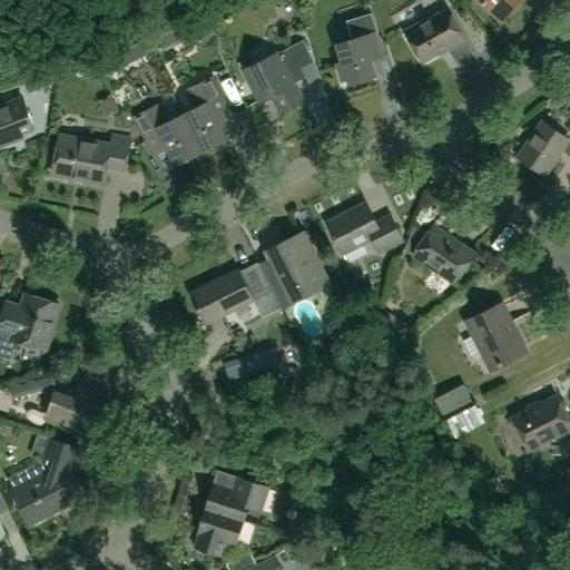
[(477,0),(503,21),(520,0),(477,0)]
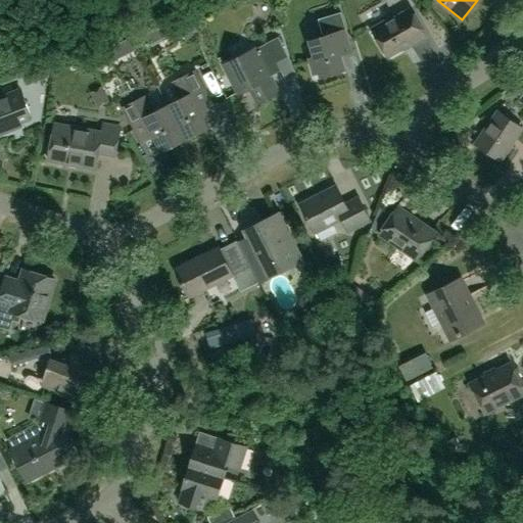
[(390,17),(371,29),(387,57),(410,44),(411,46),(426,37),(409,9),(390,19),(390,17)]
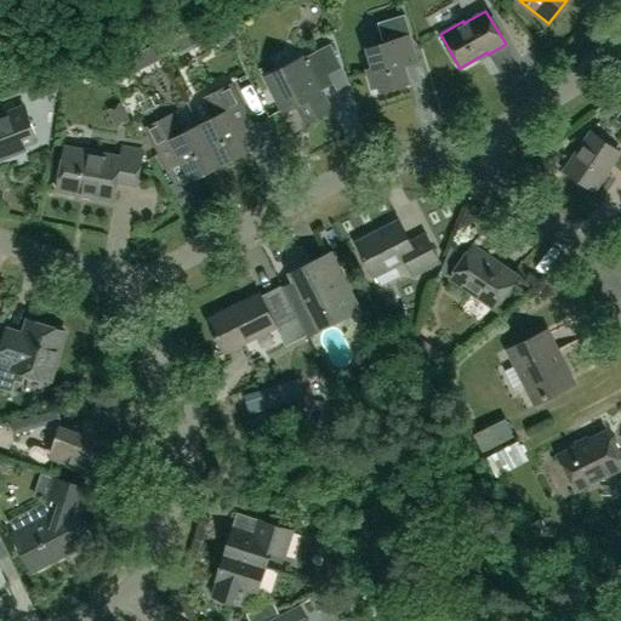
[(366,47),(372,89),(379,86),(380,92),(410,84),(400,52),(414,47),(404,15),(377,23),(383,43),(366,47)]
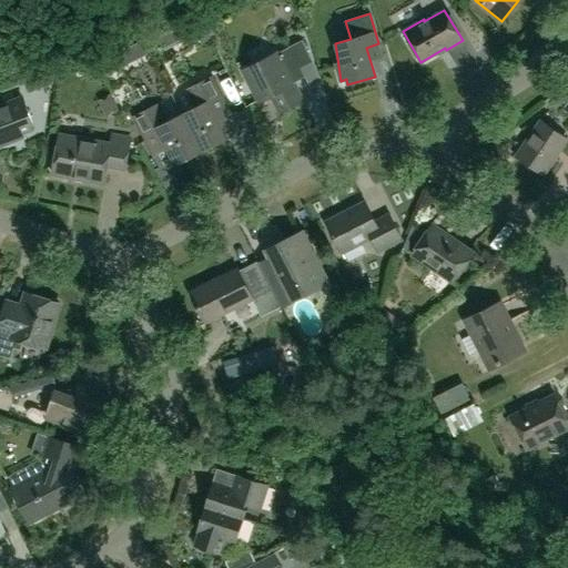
[(196,31),(201,43),(214,39),(209,26),(196,31)]
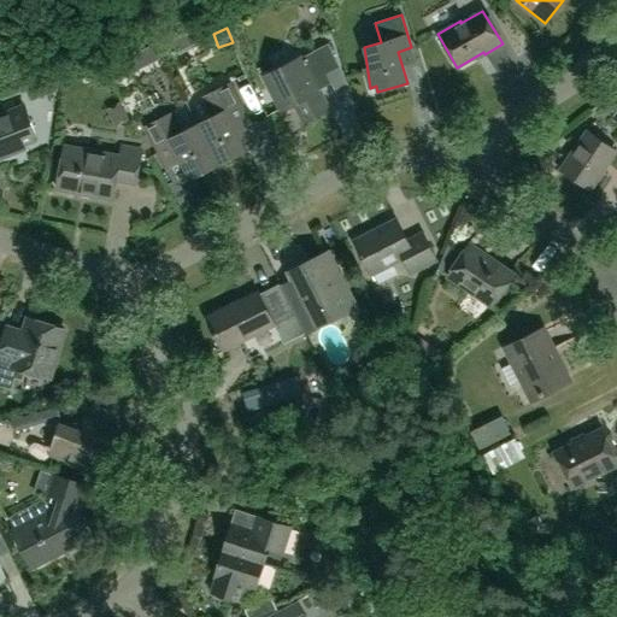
[(328,43),(300,58),(263,76),(281,111),(294,104),(304,122),(328,110),(318,90),(331,84),(327,75),(340,68),(328,43)]
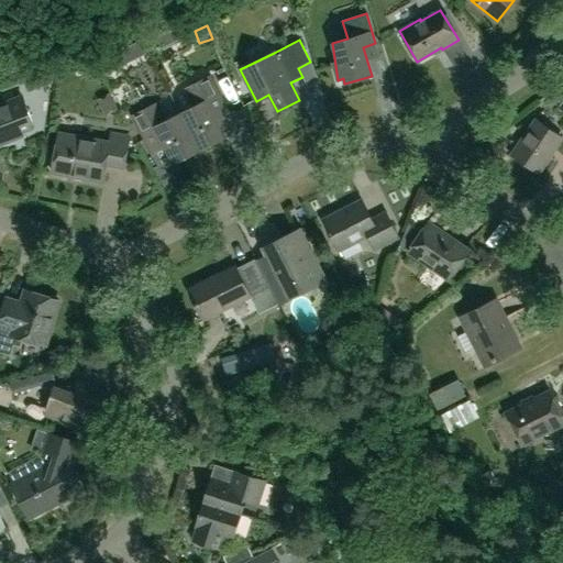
[(116,58),(113,54),(98,62),(99,64),(105,75),(120,66),(116,58)]
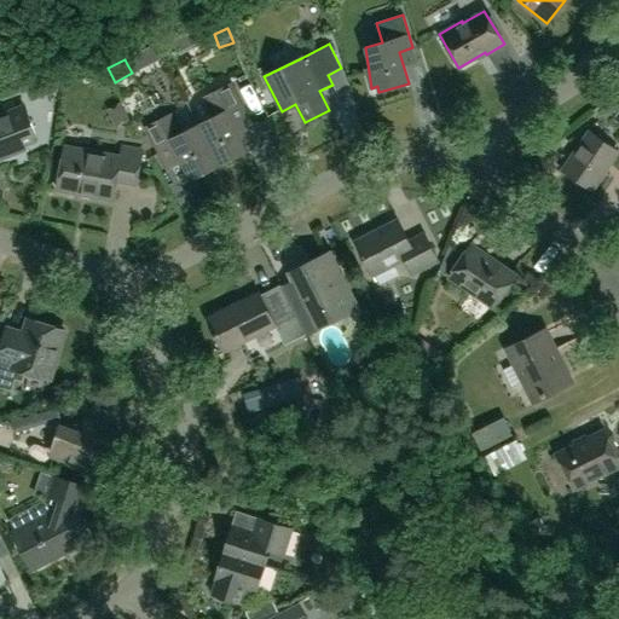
[(62,71),(47,76),(52,92),(58,88),(62,71)]
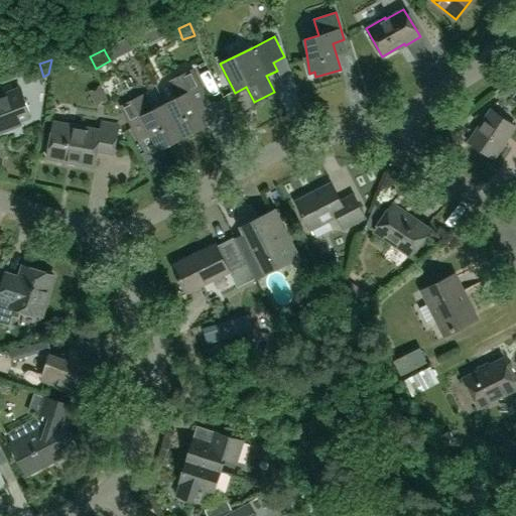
[(164,104),(182,138),(206,126),(198,110),(210,104),(191,70),(169,81),(177,97),(164,104)]
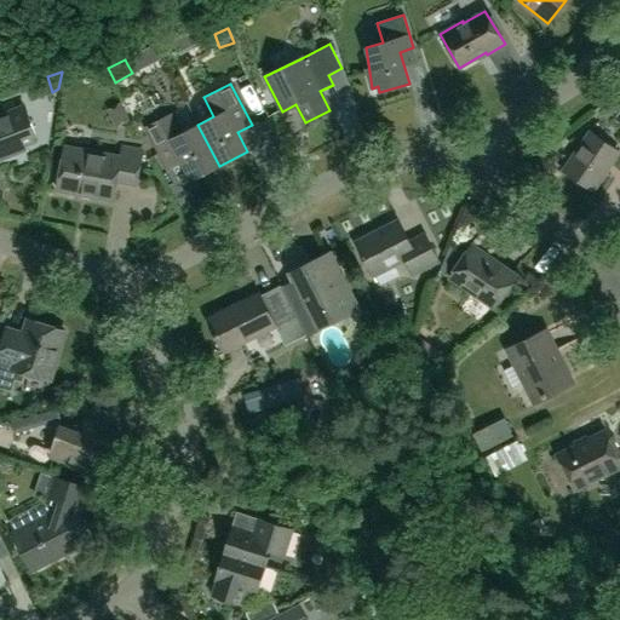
[(131,120),(120,102),(107,109),(116,128),(131,120)]
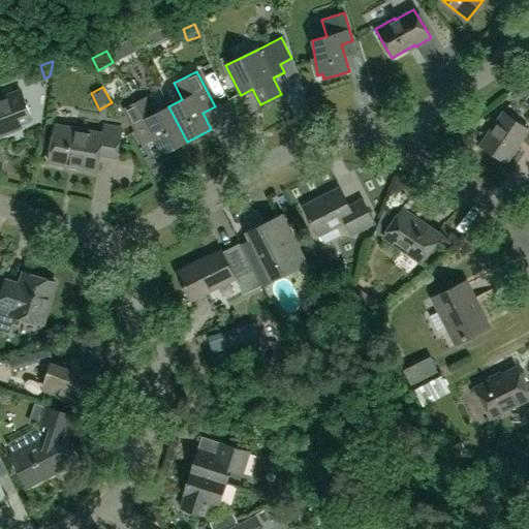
[(0,134),(22,127),(20,124),(31,120),(21,91),(0,98),(0,134)]
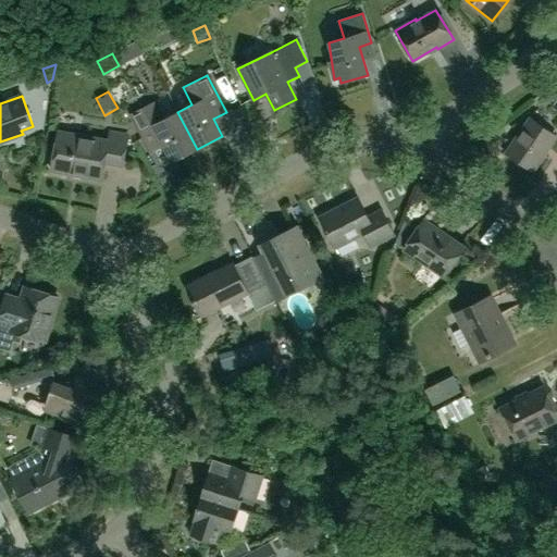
[(197,149),(177,112),(163,120),(155,102),(131,114),(145,143),(158,136),(172,162),(197,149)]
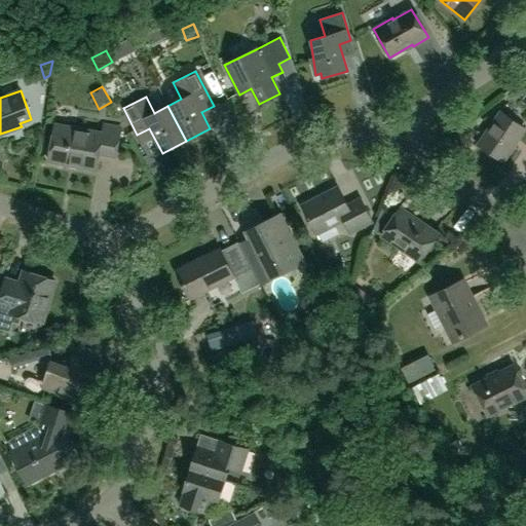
[(500,113),(479,144),(502,161),(524,129),(500,113)]
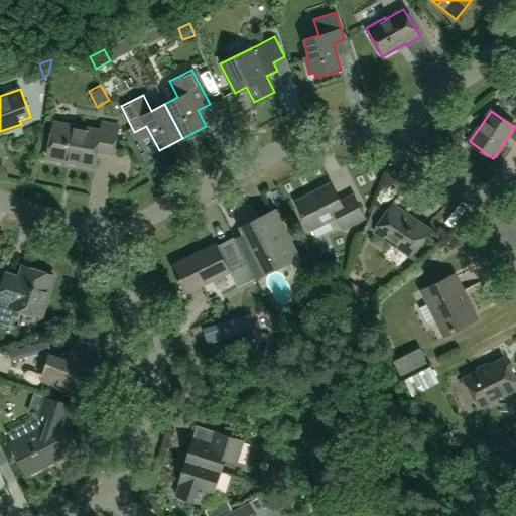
[(113,154),(118,126),(102,123),(100,131),(53,123),(47,158),(95,167),(98,151),(113,154)]
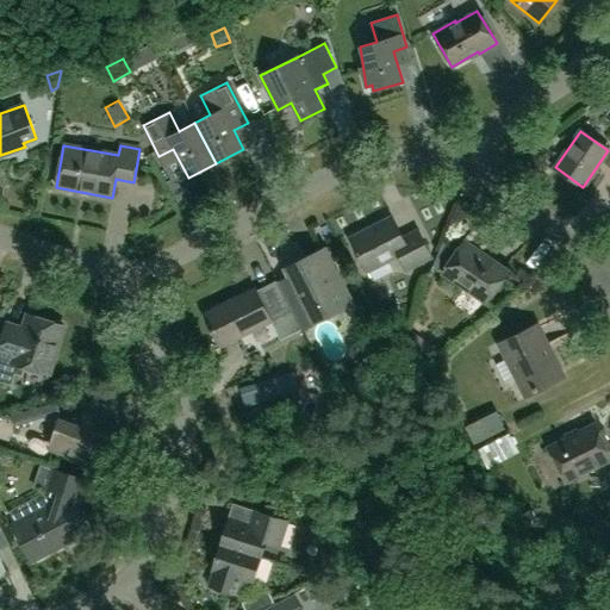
[(403,238),(392,218),(349,240),(366,272),(397,255),(405,271),(431,257),(418,230),(403,238)]
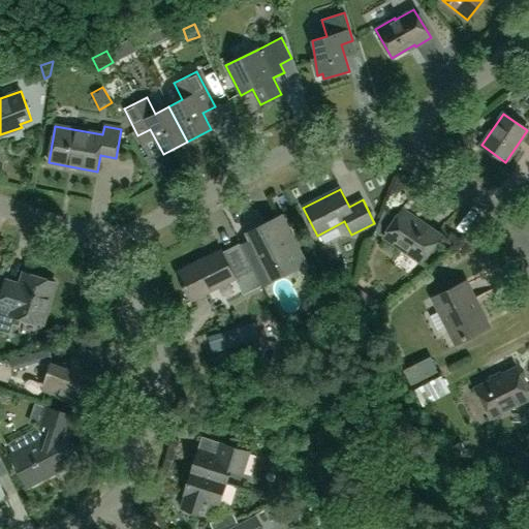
[(439,236),(402,210),(383,238),(421,262),(439,236)]
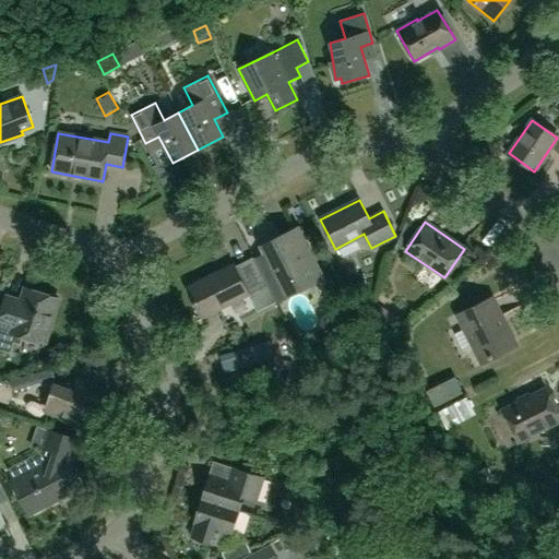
[(322,278),(298,232),(263,249),(286,296),(322,278)]
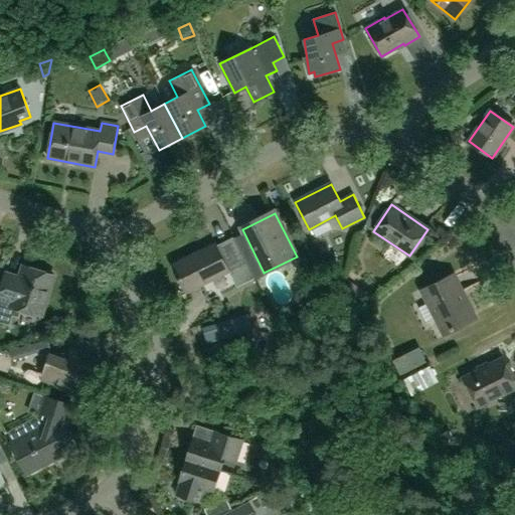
[(228,272),(215,245),(197,254),(196,252),(172,265),(186,293),(228,272)]
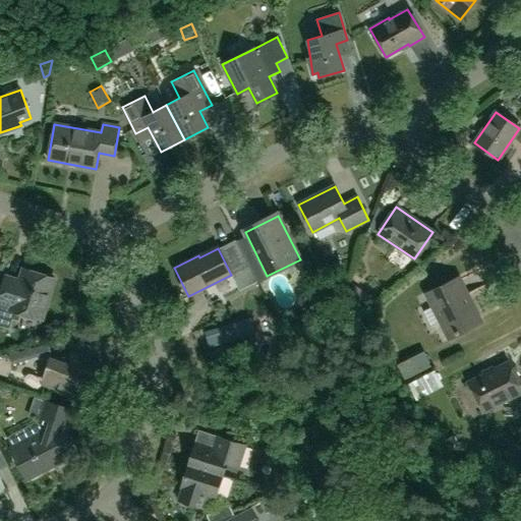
[(5,278),(0,294),(0,326),(9,330),(15,311),(41,320),(54,279),(23,270),(19,282),(5,278)]
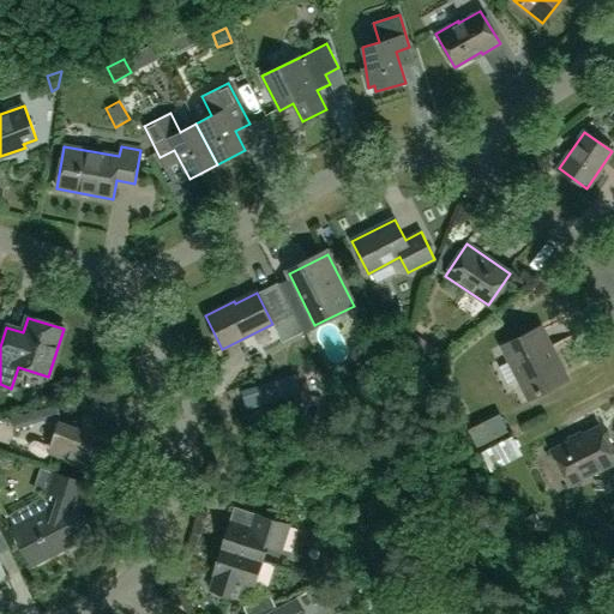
[(511,360),(499,366),(507,384),(521,378),(529,395),(564,378),(540,331),(505,348),(511,360)]
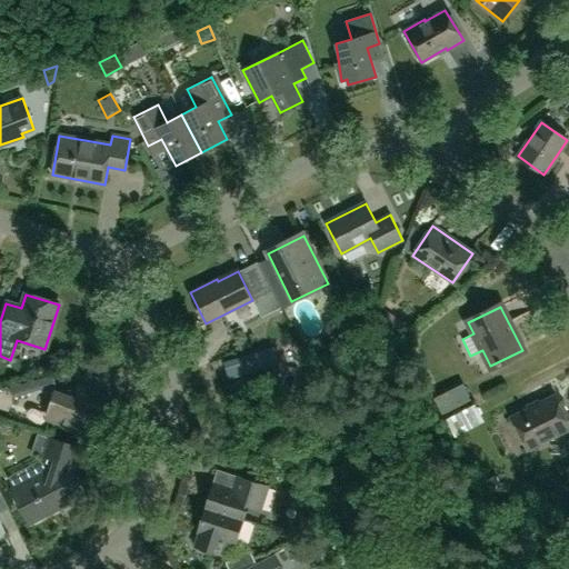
[(275,352),(282,366),(302,356),(292,336),(278,343),(275,352)]
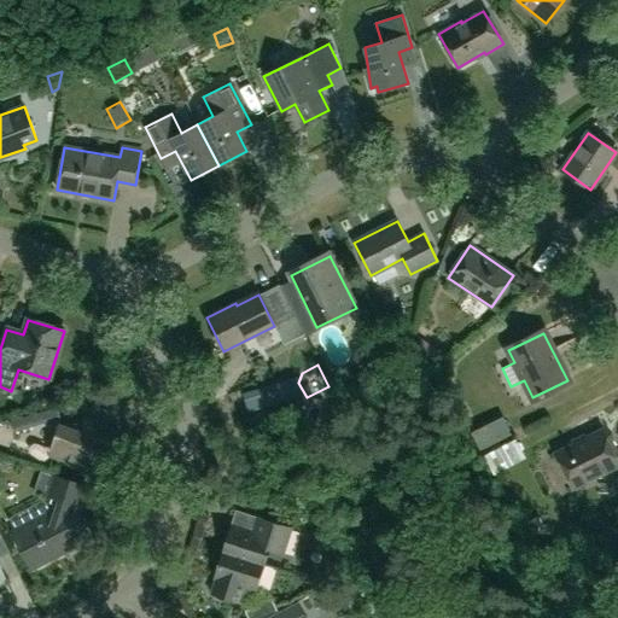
[(18,430),(56,420),(52,408),(15,419),(18,430)]
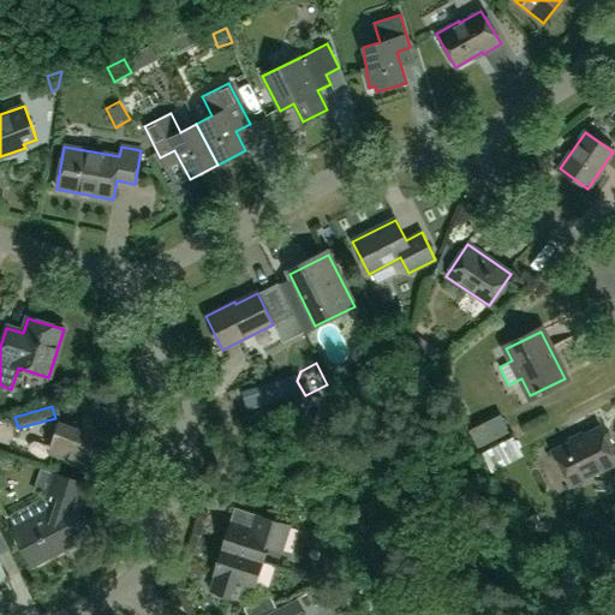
[(61,425),(52,453),(106,471),(119,431),(97,425),(96,418),(61,425)]
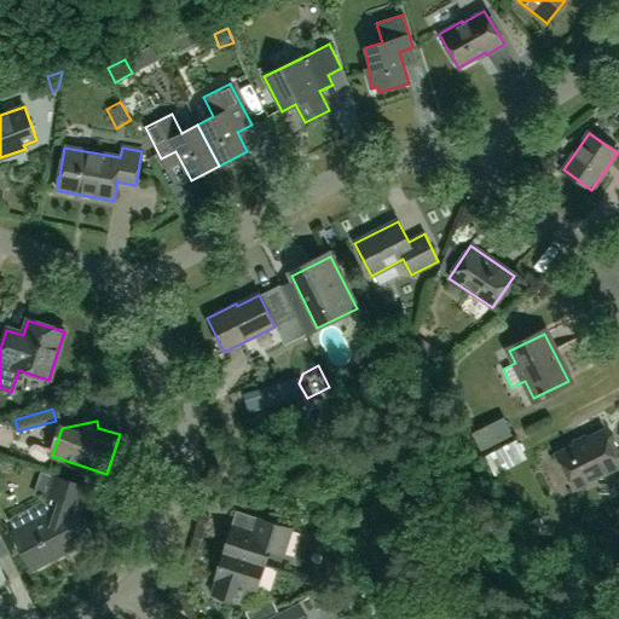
[(618,460),(603,431),(556,455),(574,489),(618,466),(618,460)]
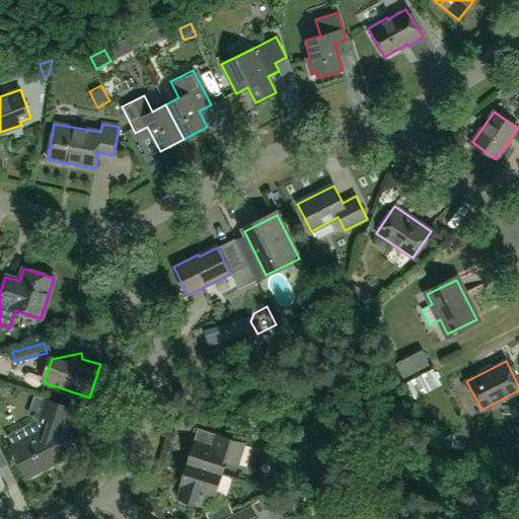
[(48,428),(12,446),(27,477),(53,464),(52,462),(73,451),(64,433),(72,409),(46,399),(39,420),(45,422),(48,428)]
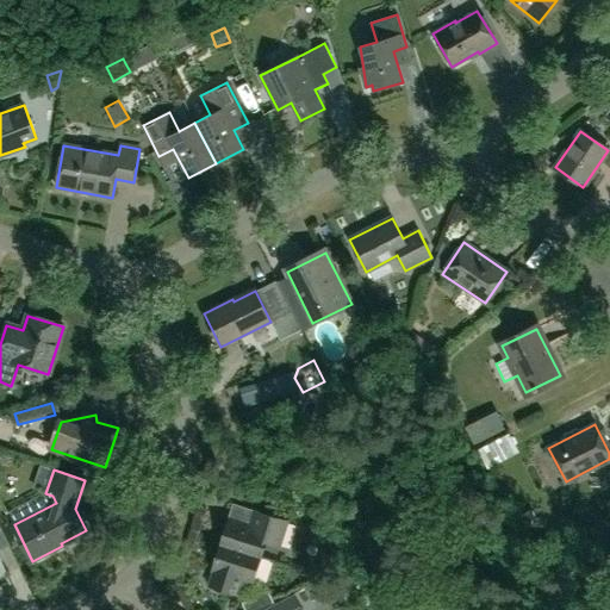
[(229,517),(221,545),(260,558),(265,543),(279,548),(287,522),(260,512),(256,527),(229,517)]
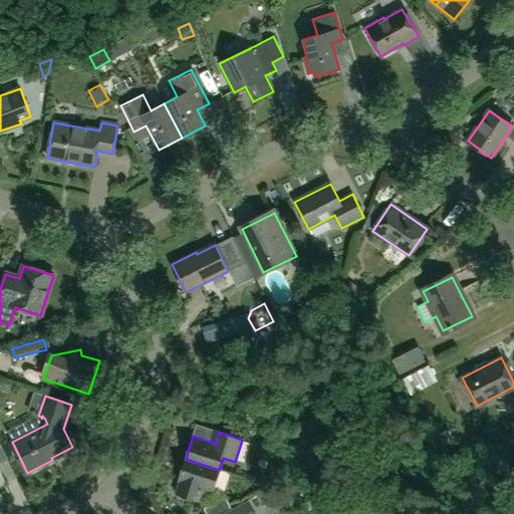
[(186,459),(179,482),(176,494),(208,504),(219,470),(186,459)]
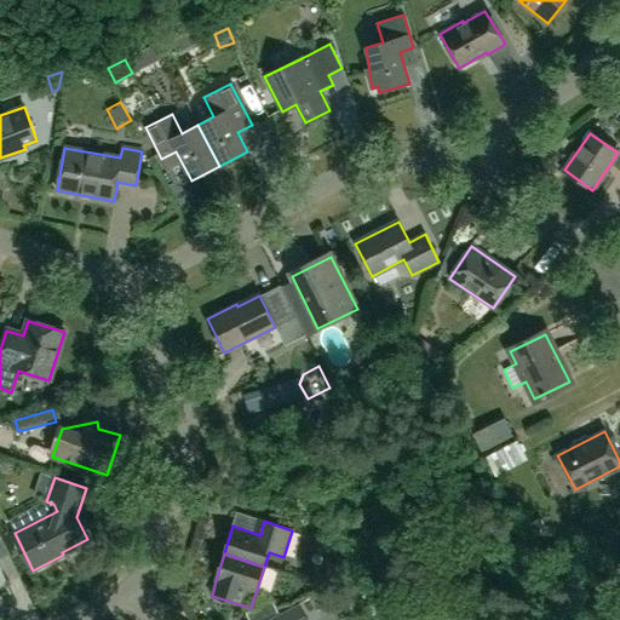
[(325,578),(339,583),(343,568),(329,564),(325,578)]
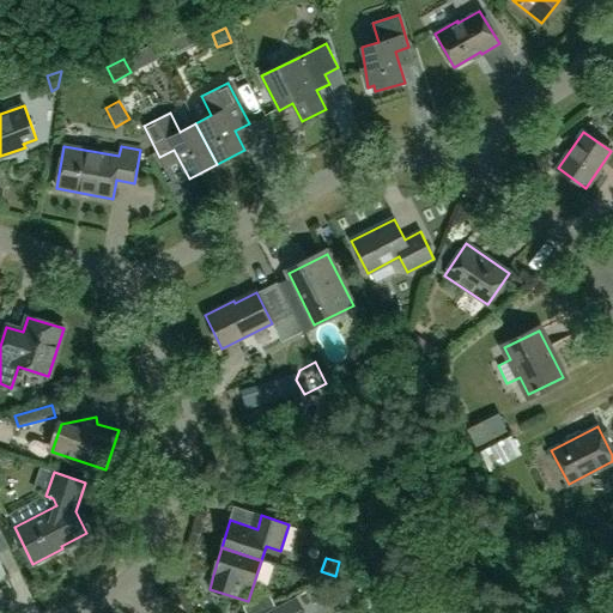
[(268,593),(242,606),(246,612),(262,612),(275,606),(268,593)]
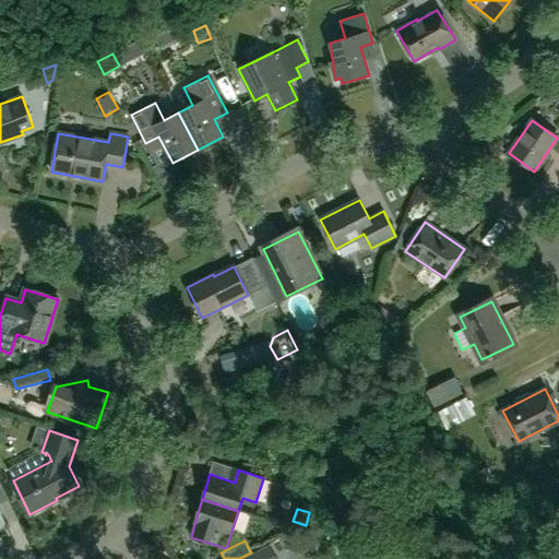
[(251,552),(239,558),(266,558),(261,548),(251,552)]
